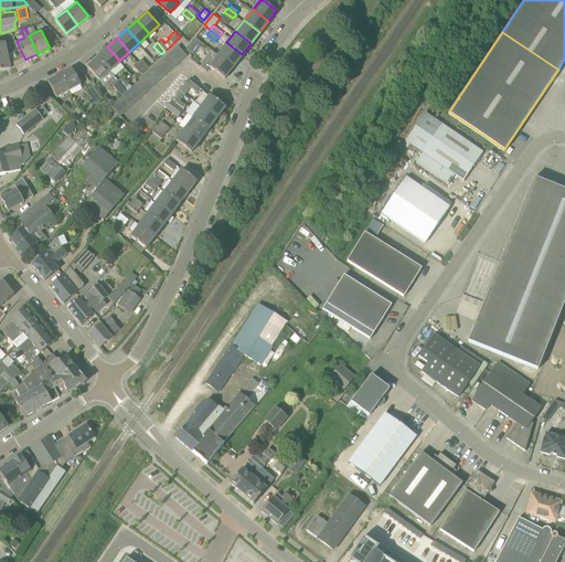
[(242,54),(226,42),(217,53),(234,65),(242,54)]
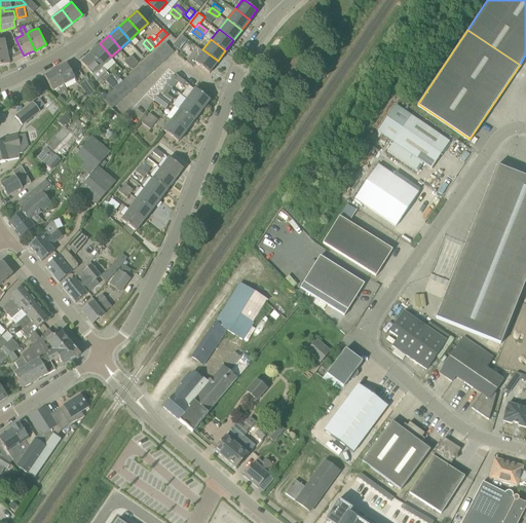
[(175,49),(165,40),(160,44),(170,54),(175,49)]
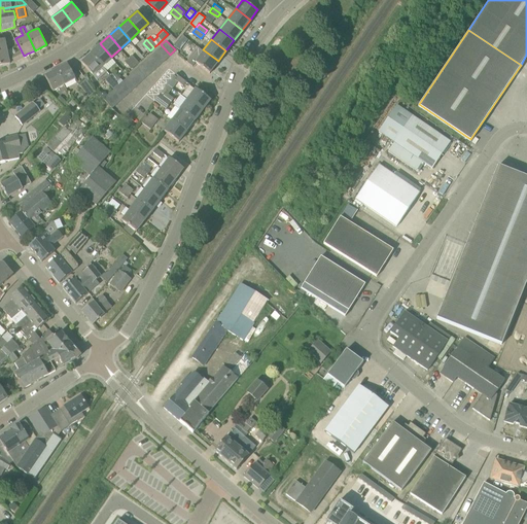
[(91,51),(102,65),(111,57),(100,43),(91,51)]
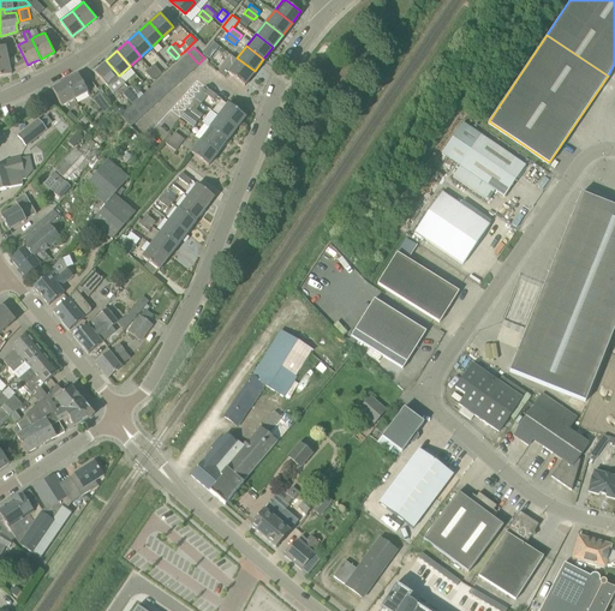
[(198,64),(187,52),(183,57),(192,69),(198,64)]
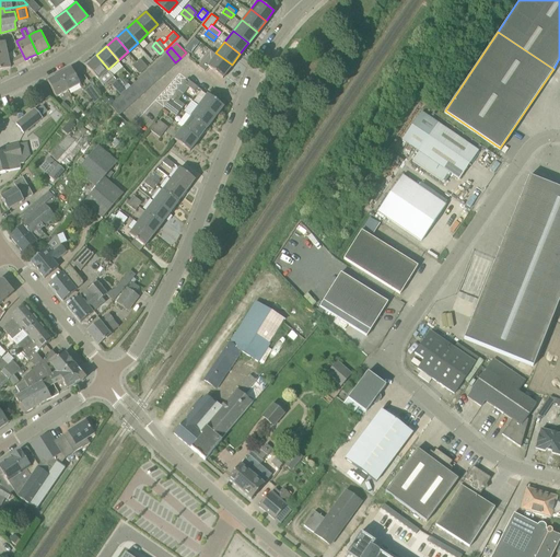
[(175,62),(166,51),(161,57),(171,67),(175,62)]
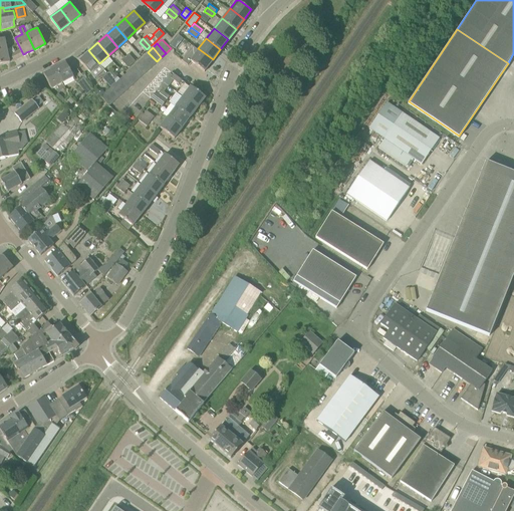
[(8,54),(9,60),(23,54),(20,48),(8,54)]
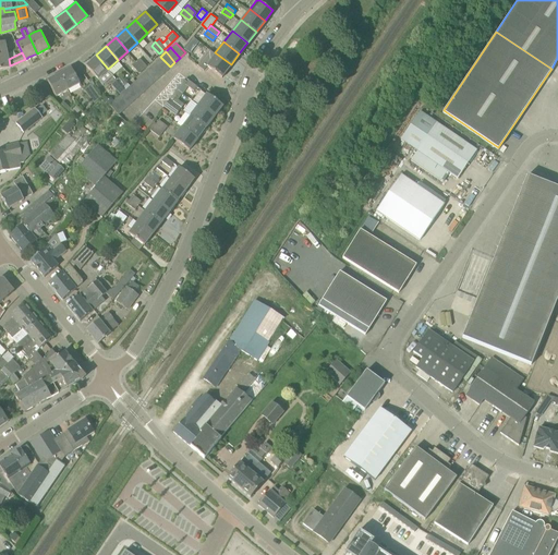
[(231,64),(215,52),(207,63),(222,75),(231,64)]
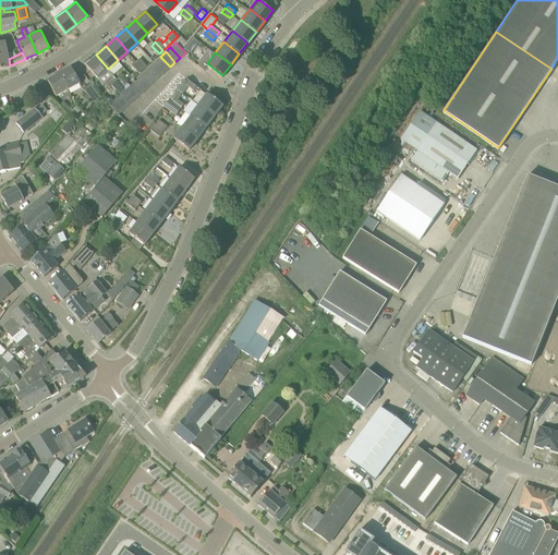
[(0,68),(10,67),(10,65),(9,59),(8,53),(0,55),(0,68)]
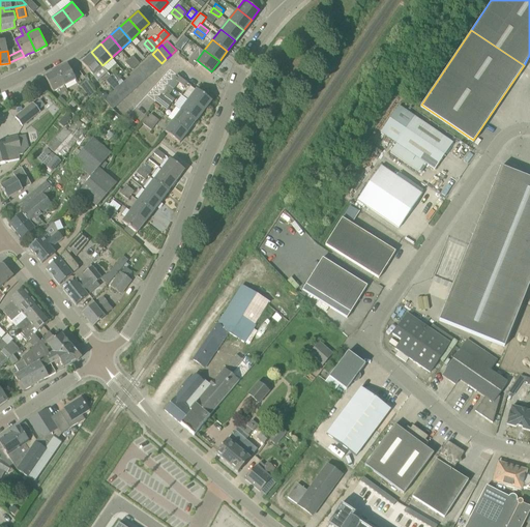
[(102,65),(91,52),(82,61),(98,79),(108,70),(102,65)]
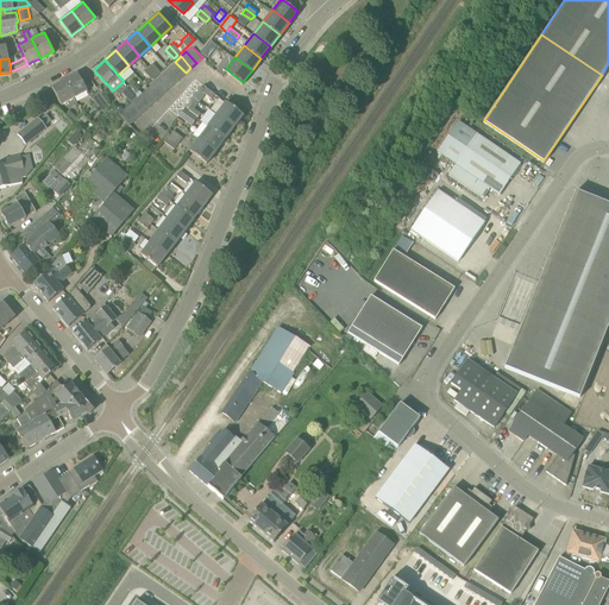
[(156,74),(161,70),(152,61),(149,65),(156,74)]
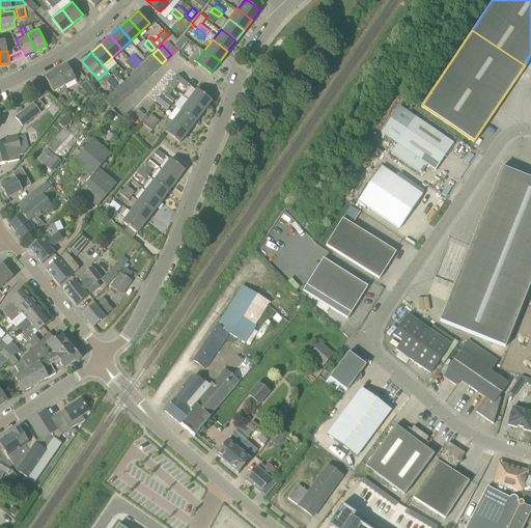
[(162,63),(152,54),(147,58),(157,67),(162,63)]
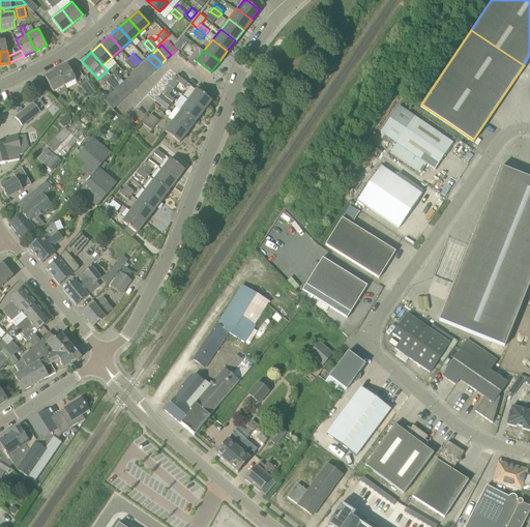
[(131,68),(136,64),(129,57),(125,60),(131,68)]
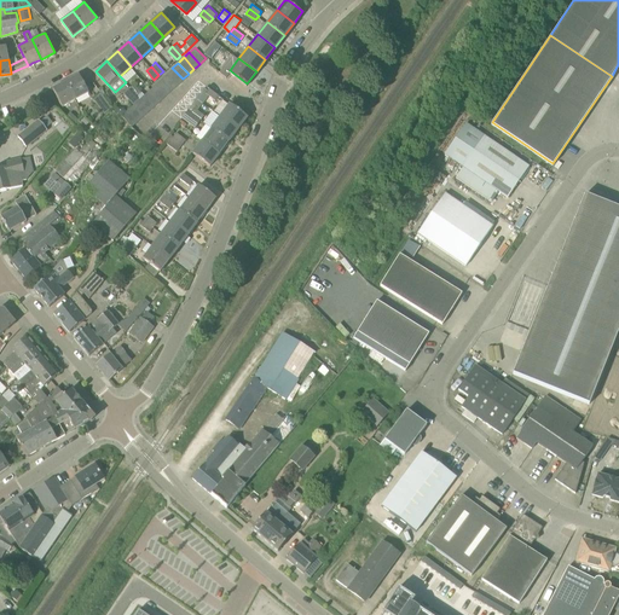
[(183,79),(172,68),(167,73),(177,85),(183,79)]
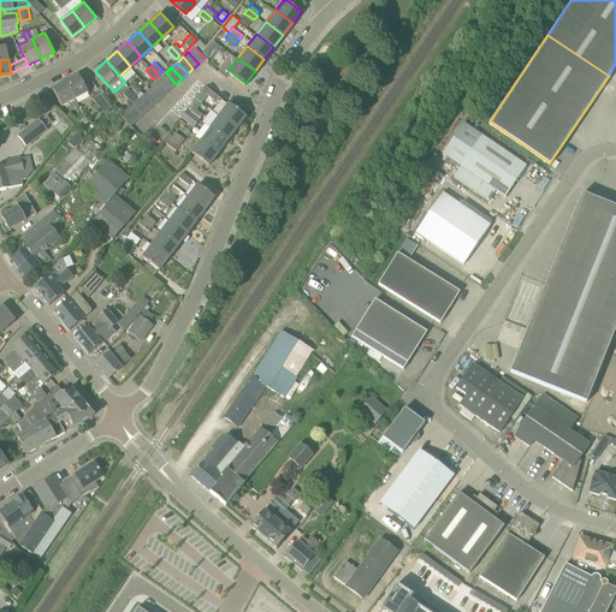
[(75,97),(88,90),(78,72),(77,73),(66,79),(75,97)]
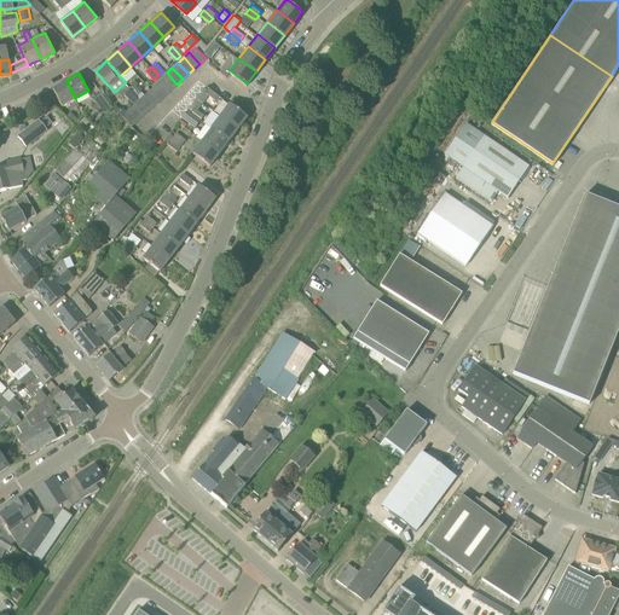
[(177,85),(167,73),(161,77),(172,90),(177,85)]
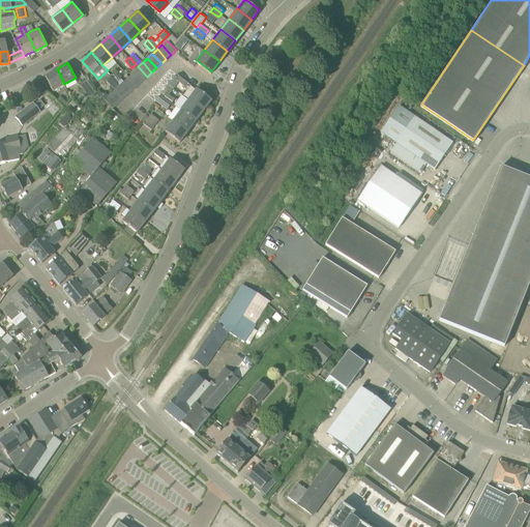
[(147,77),(138,66),(133,71),(142,81),(147,77)]
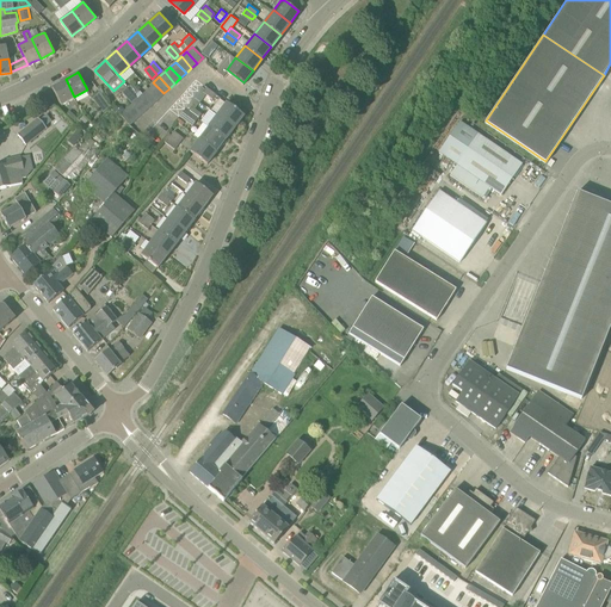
[(74,97),(66,79),(54,85),(51,85),(61,103),(74,97)]
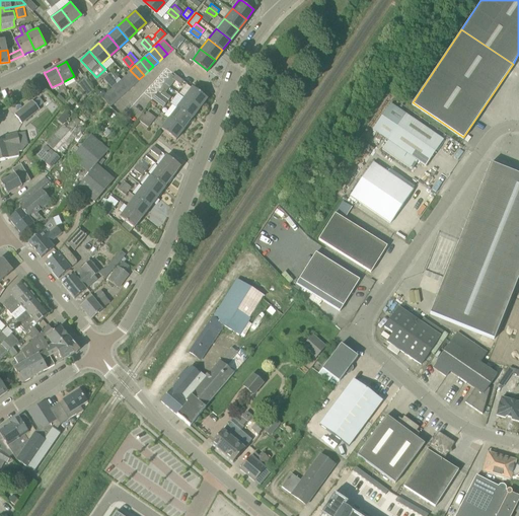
[(116,79),(119,76),(113,68),(108,72),(116,79)]
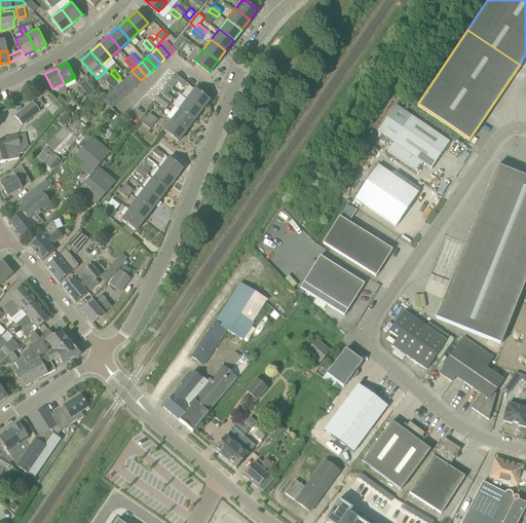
[(141,80),(132,71),(127,75),(136,84),(141,80)]
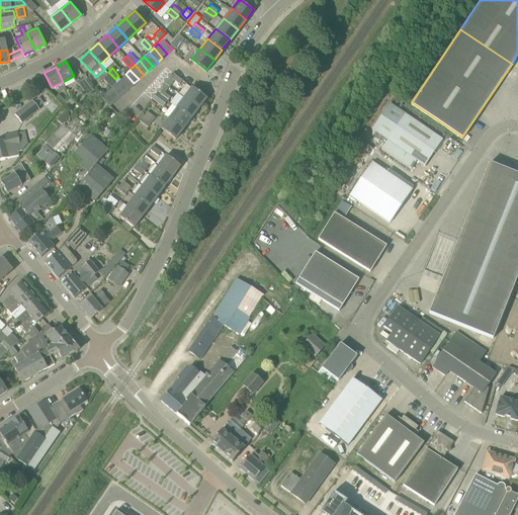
[(111,82),(115,79),(108,72),(104,75),(111,82)]
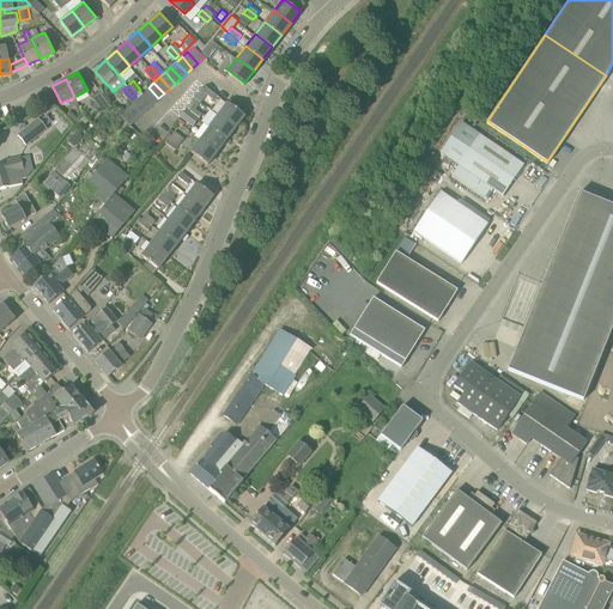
[(213,97),(217,93),(207,86),(204,90),(213,97)]
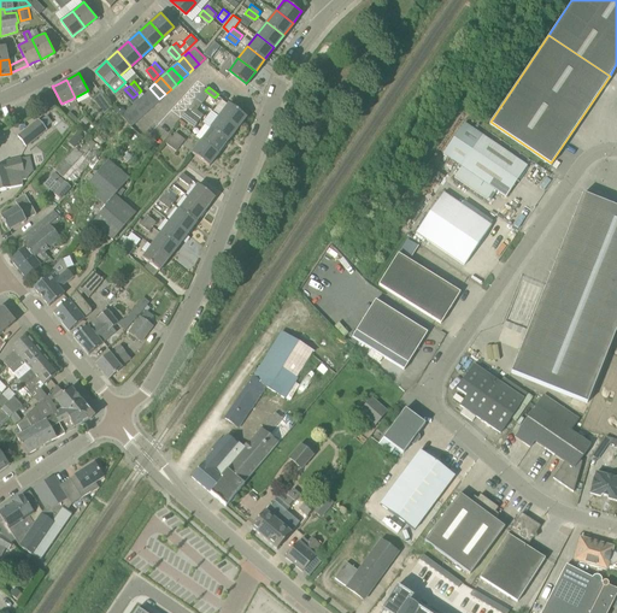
[(159,99),(150,88),(144,93),(154,104),(159,99)]
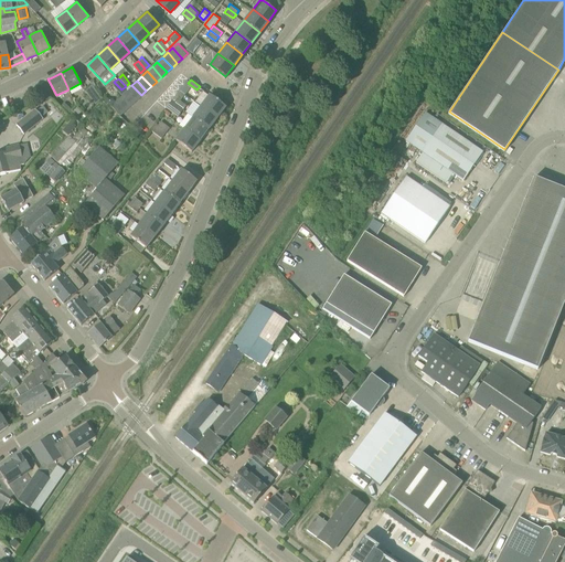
[(103,96),(92,83),(85,87),(96,102),(103,96)]
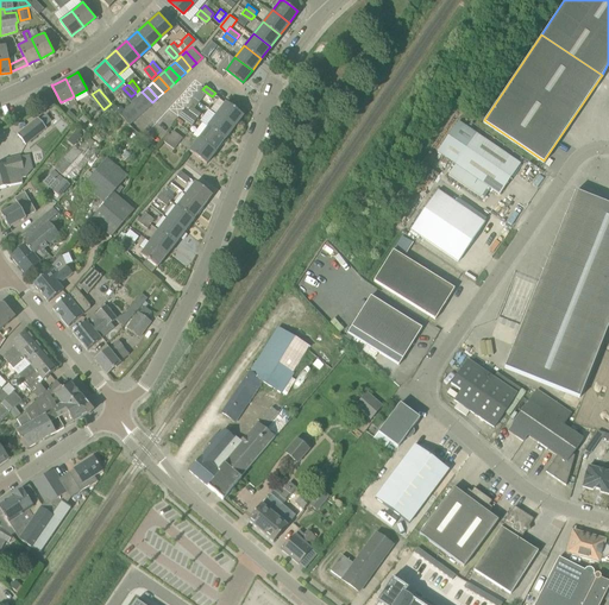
[(152,102),(142,92),(136,96),(146,108),(152,102)]
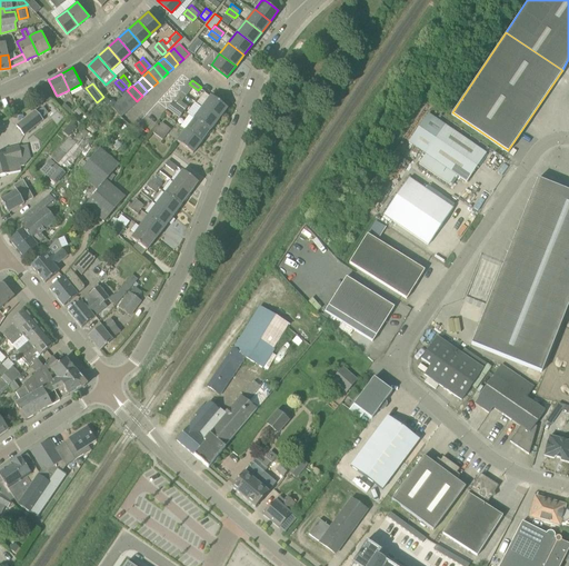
[(137,101),(127,90),(122,95),(131,106),(137,101)]
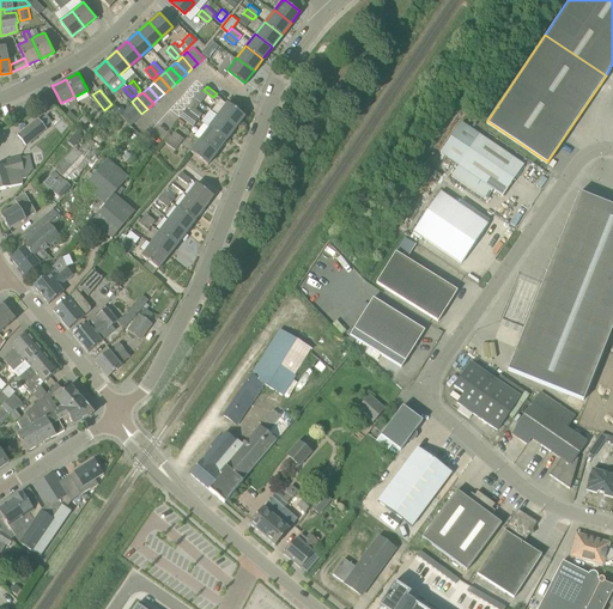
[(246,114),(228,101),(219,113),(236,126),(246,114)]
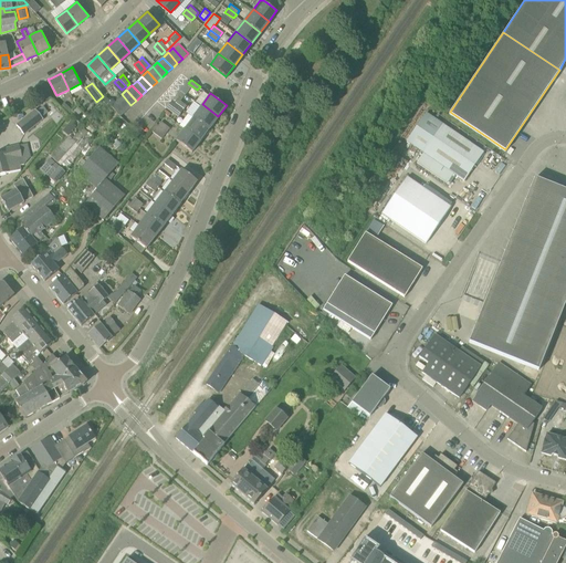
[(130,105),(122,94),(116,100),(126,110),(130,105)]
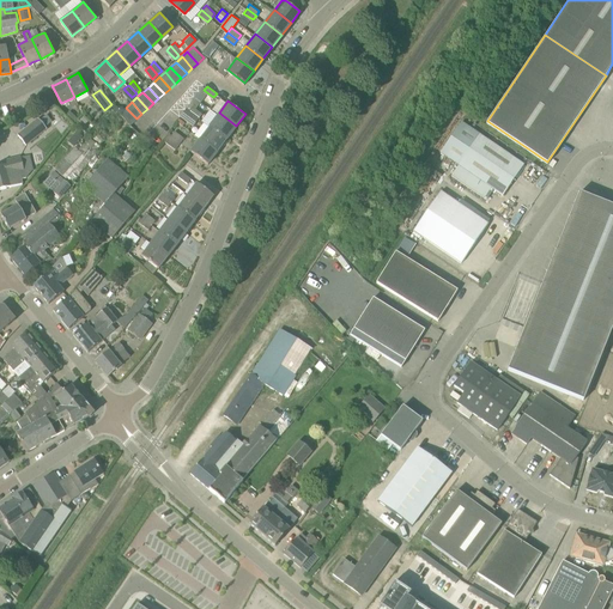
[(199,117),(202,113),(193,105),(189,110),(199,117)]
